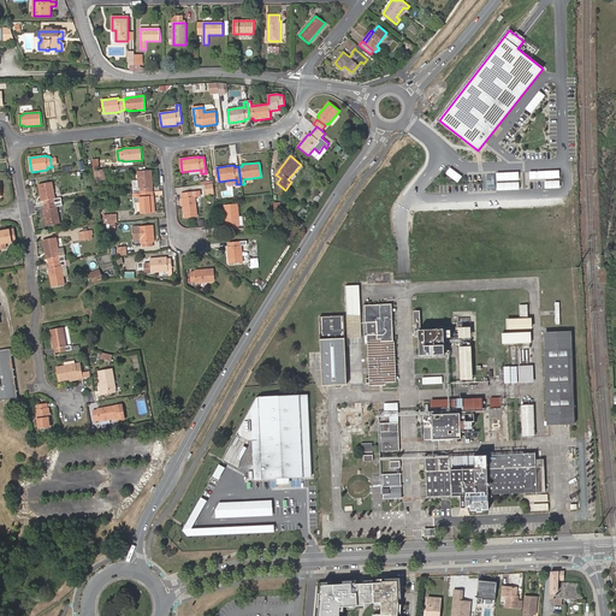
[(134,194),(152,191),(150,188),(153,188),(152,171),(137,172),(138,181),(138,189),(134,189),(134,194)]
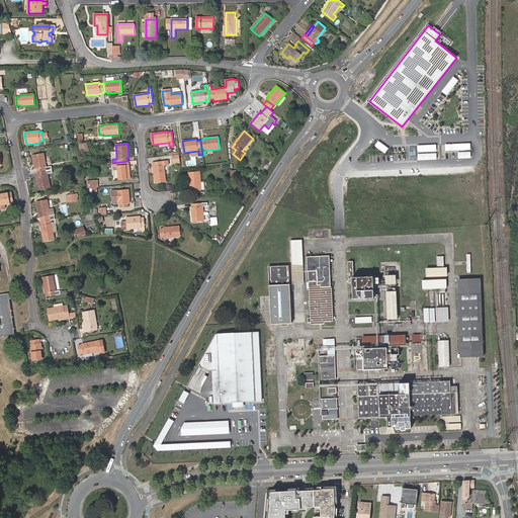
[(36,172),(52,170),(51,166),(47,167),(44,153),(31,156),(34,169),(36,169),(36,172)]
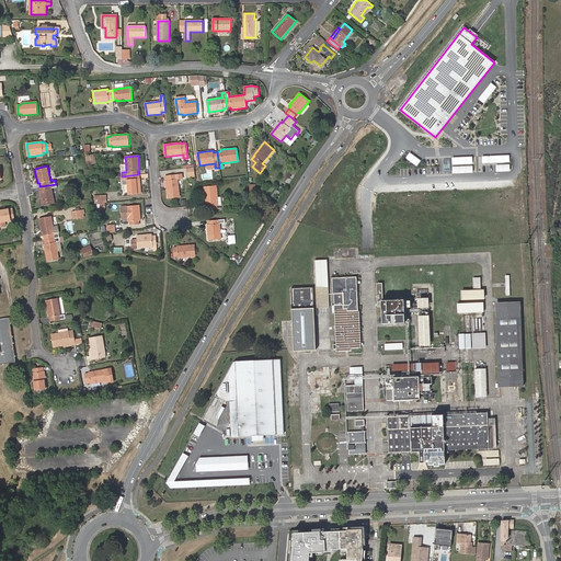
[(196,176),(194,168),(186,169),(189,178),(196,176)]
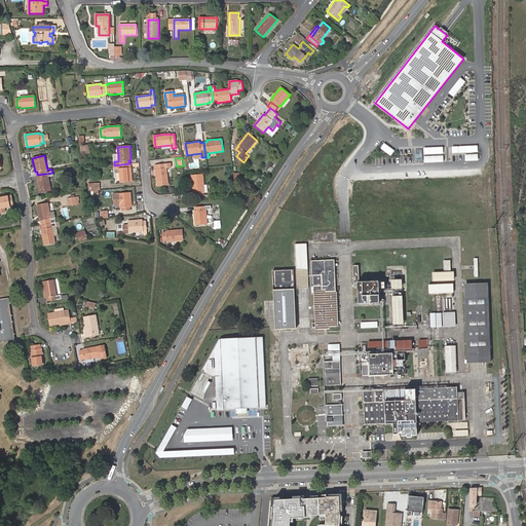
[(129,167),(129,163),(114,165),(114,173),(119,173),(120,182),(133,181),(132,167),(129,167)]
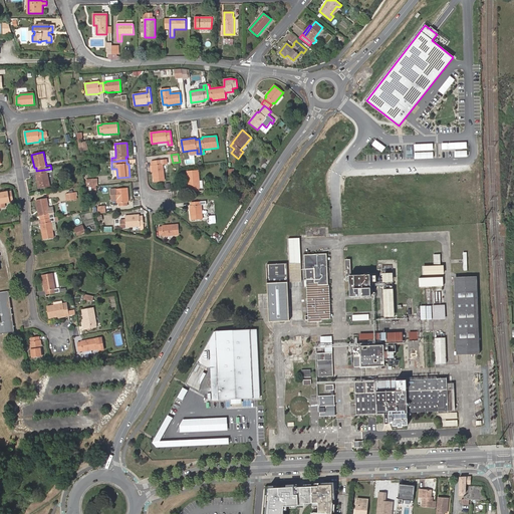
[(152,166),(153,173),(154,181),(165,180),(164,164),(167,164),(167,160),(153,162),(153,165),(152,166)]
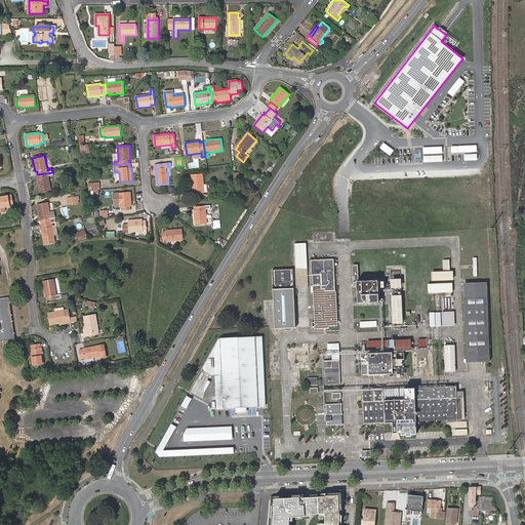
[(53,175),(52,172),(37,174),(38,177),(36,178),(39,193),(51,190),(48,175),(53,175)]
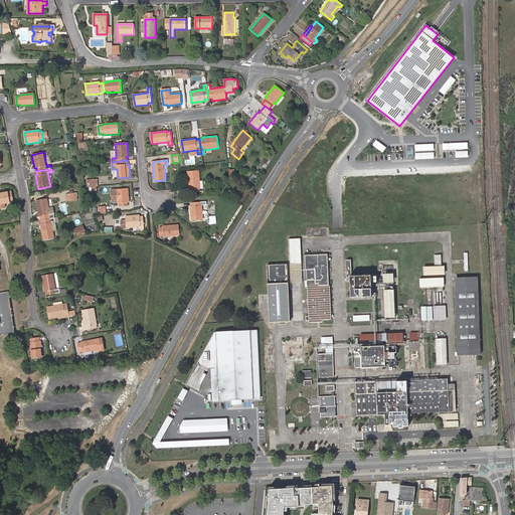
[(204,188),(201,188),(200,181),(199,170),(186,171),(188,189),(190,189),(190,192),(205,191),(205,188),(204,188)]
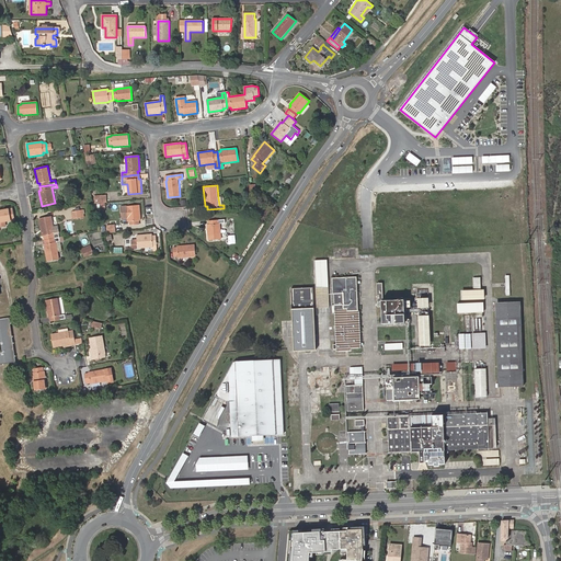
[(139,205),(126,206),(127,218),(127,221),(129,221),(129,225),(139,225),(139,220),(140,220),(139,205)]
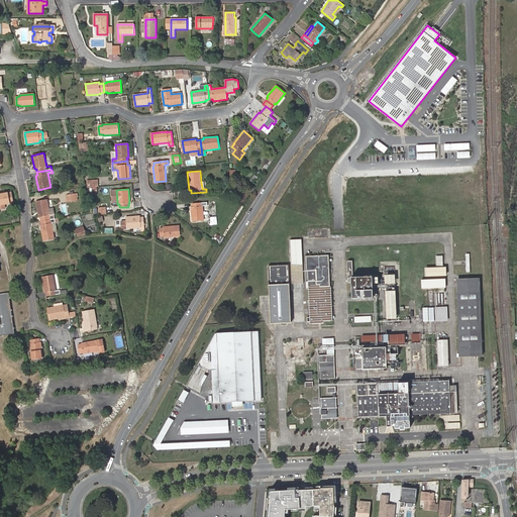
[(13,203),(11,192),(0,193),(0,208),(5,208),(4,204),(13,203)]
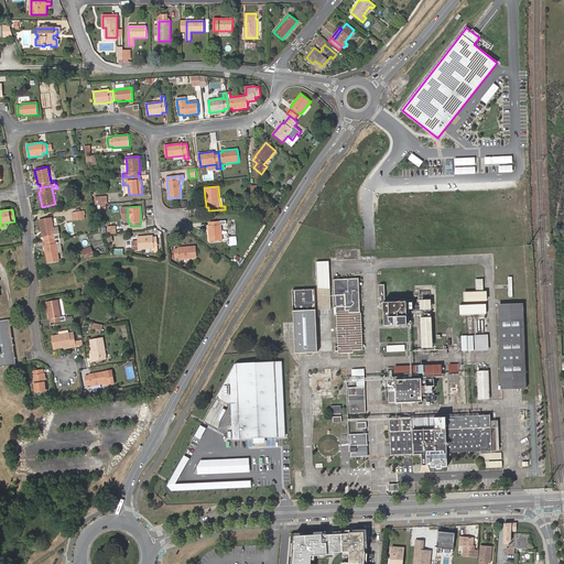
[(44,237),(44,241),(60,239),(57,227),(54,228),(52,218),(40,220),(43,238),(44,237)]
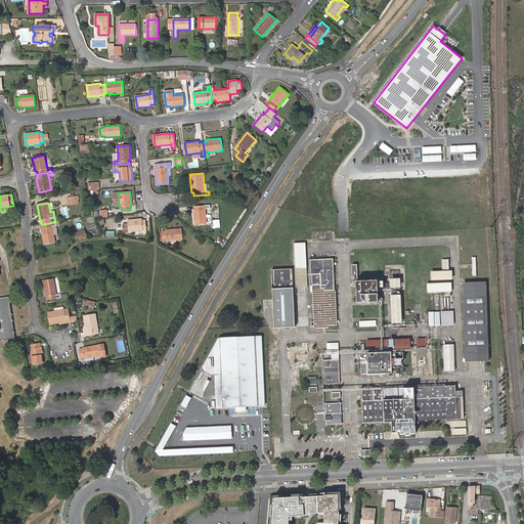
[(194,210),(193,210),(194,224),(207,223),(206,209),(210,208),(210,205),(194,207),(194,210)]
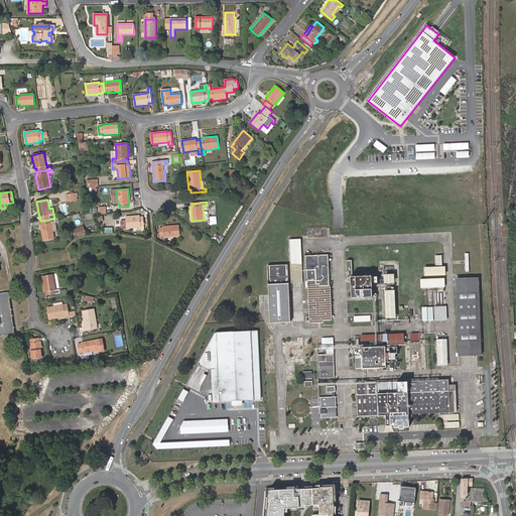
[(144,225),(143,216),(140,217),(140,215),(126,216),(126,221),(127,229),(140,227),(140,226),(144,225)]
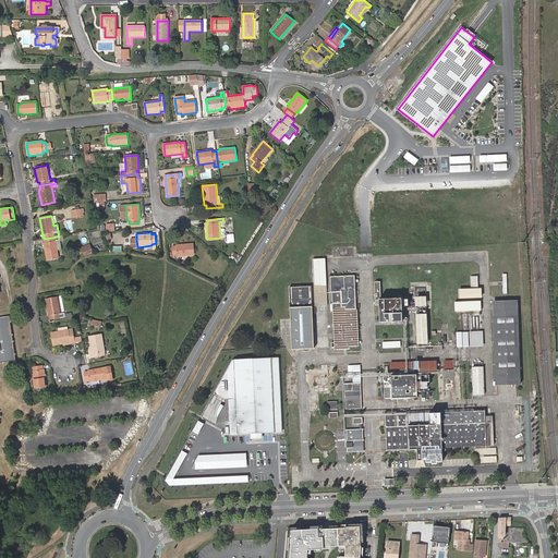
[(62,240),(61,235),(59,237),(44,239),(45,243),(44,243),(47,259),(59,257),(56,241),(62,240)]
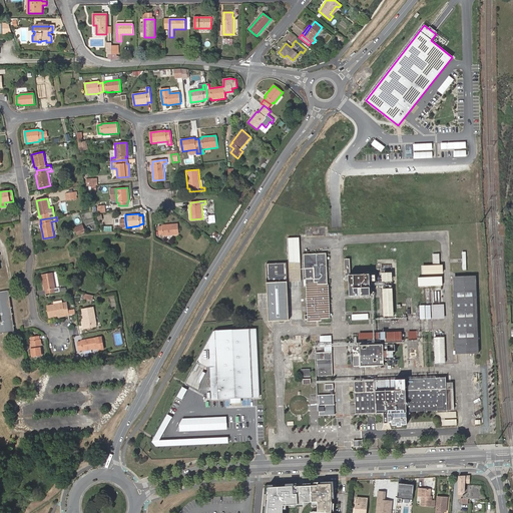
[(178,234),(178,223),(162,224),(162,225),(158,226),(159,235),(162,234),(162,235),(178,234)]
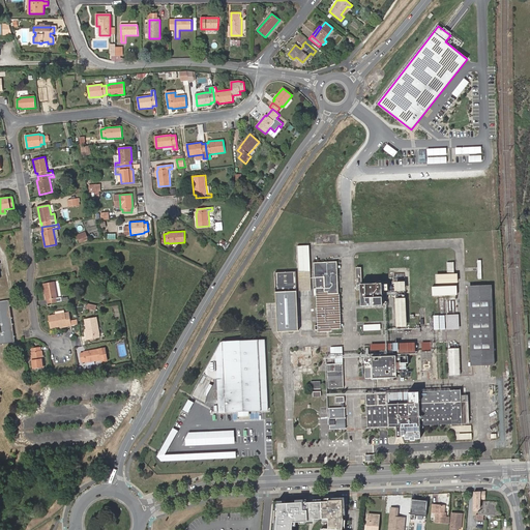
[(298,246),(299,272),(311,272),(310,246),(298,246)]
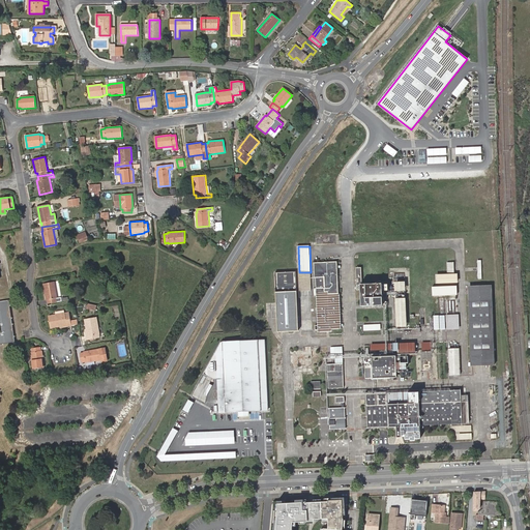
[(330,294),(340,294),(337,262),(315,263),(316,277),(325,277),(325,288),(325,290),(330,290),(330,294)]
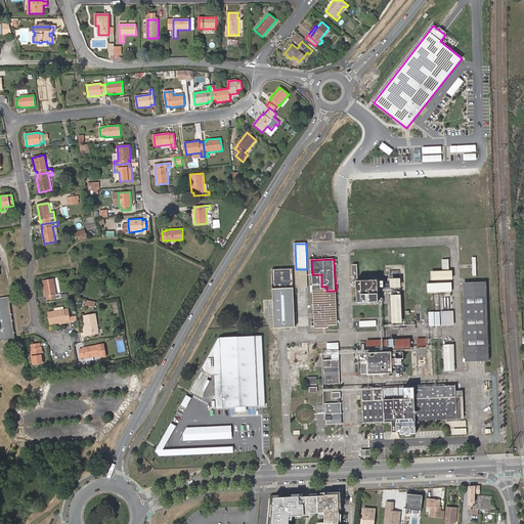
[(309,325),(307,269),(296,269),(297,326),(309,325)]
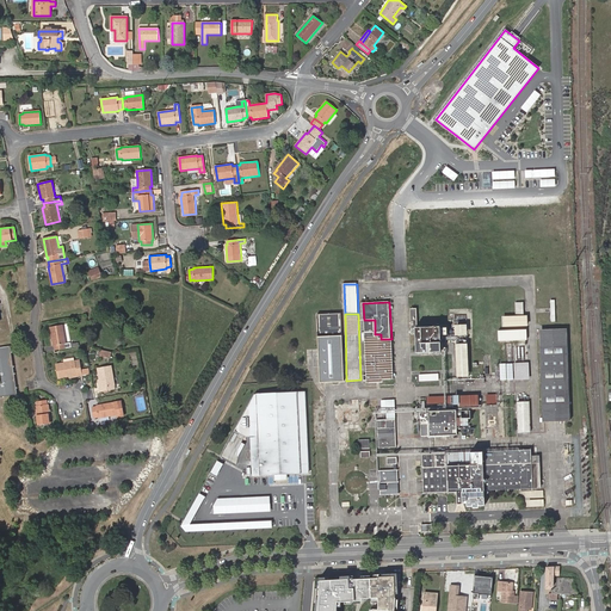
[(320,366),(320,382),(344,381),(341,315),(318,316),(319,349),(320,366)]
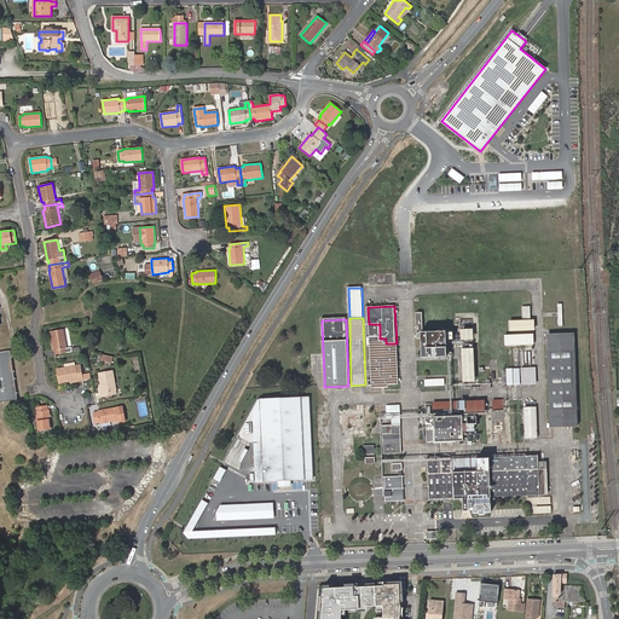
[(536,330),(536,320),(510,320),(512,331),(536,330)]
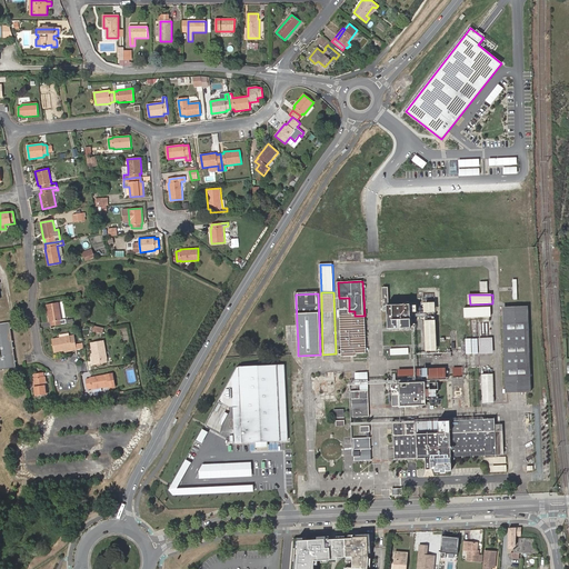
[(388,318),(388,327),(409,327),(408,302),(388,303),(388,296),(381,296),(382,318),(388,318)]
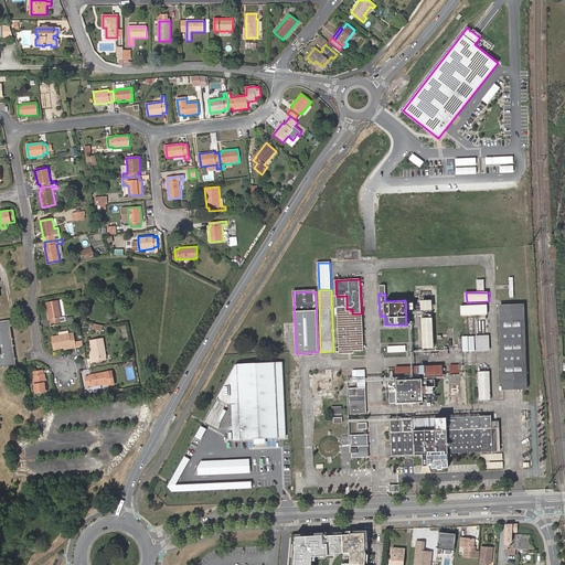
[(347,307),(347,296),(337,296),(337,307),(347,307)]
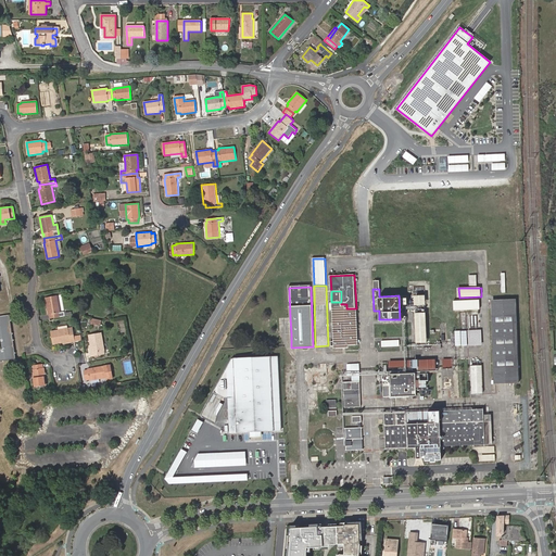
[(65,316),(64,312),(61,312),(57,295),(46,298),(48,314),(49,314),(50,318),(65,316)]
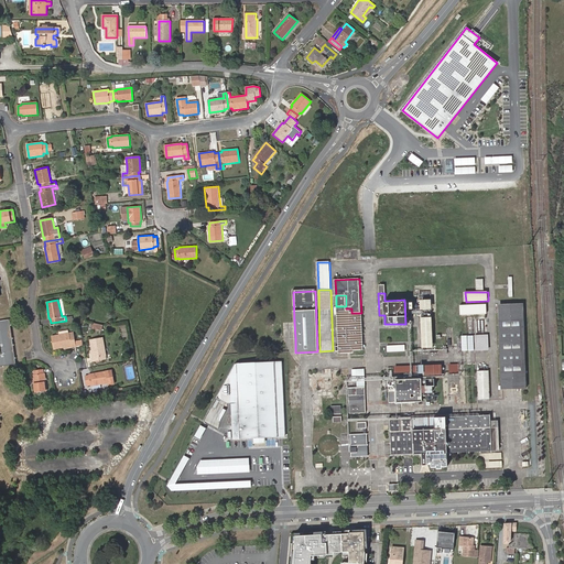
[(432,310),(432,300),(420,301),(421,310),(432,310)]
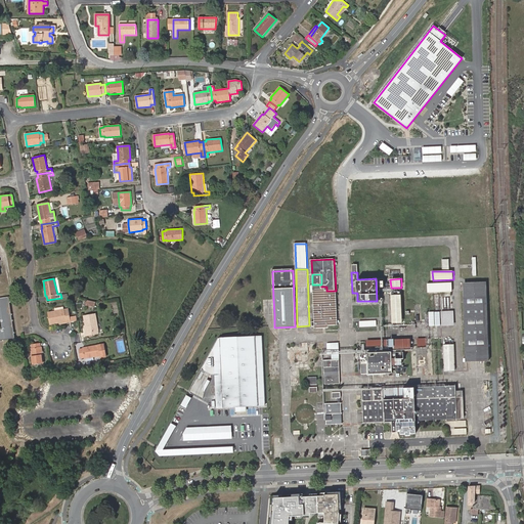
[(452,291),(452,282),(428,284),(428,293),(452,291)]
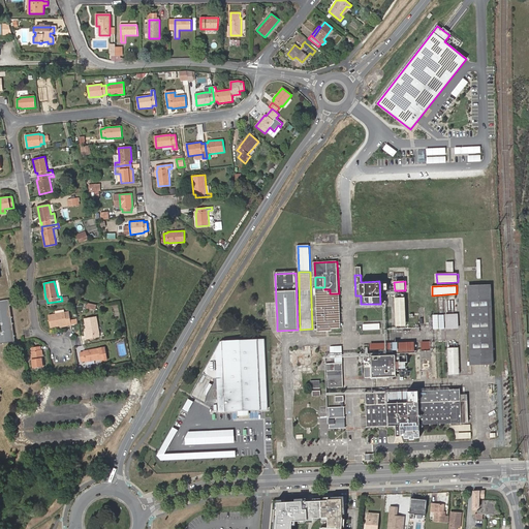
[(490,286),(467,287),(470,363),(493,362),(490,286)]
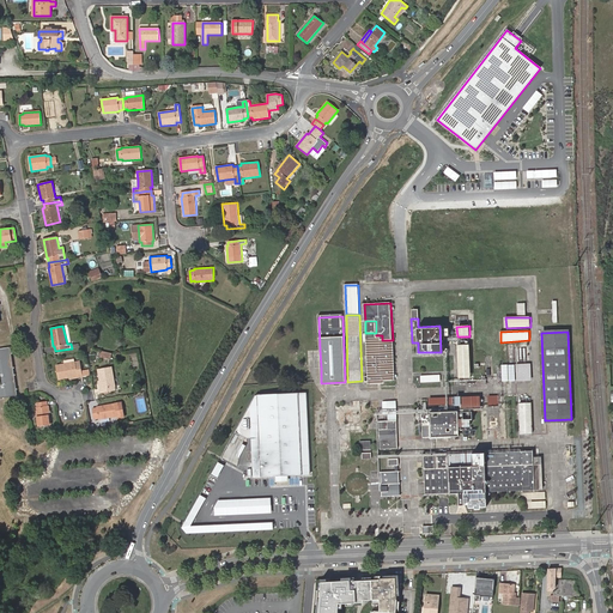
[(394,380),(393,340),(382,340),(382,335),(376,335),(376,333),(365,333),(368,383),(383,383),(383,381),(394,380)]
